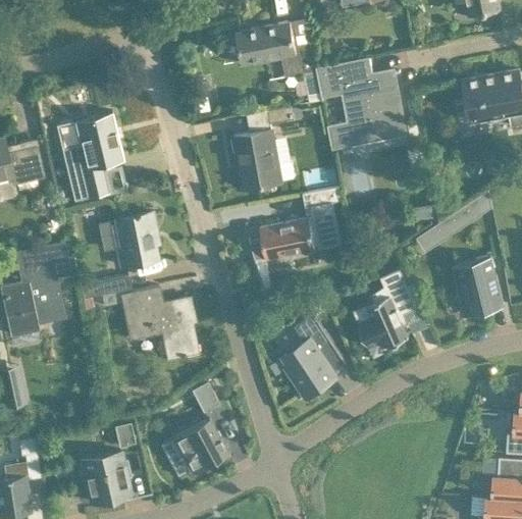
[(465,0),(469,17),(502,11),(499,0),(465,0)]
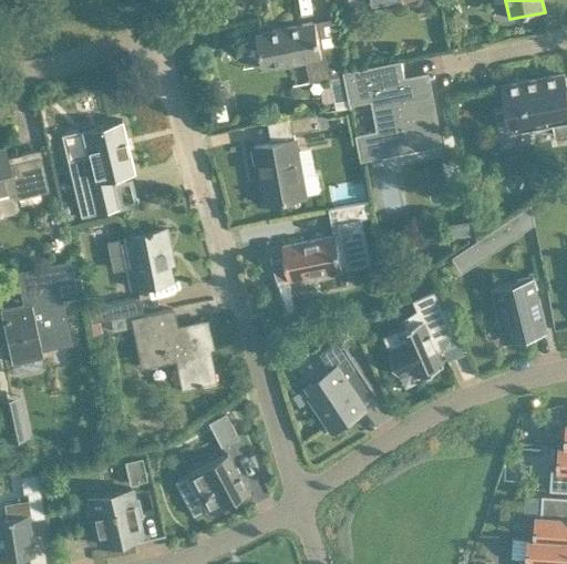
[(263,71),(305,62),(309,85),(343,79),(344,79),(343,74),(333,23),(316,27),(316,24),(256,37),(263,71)]
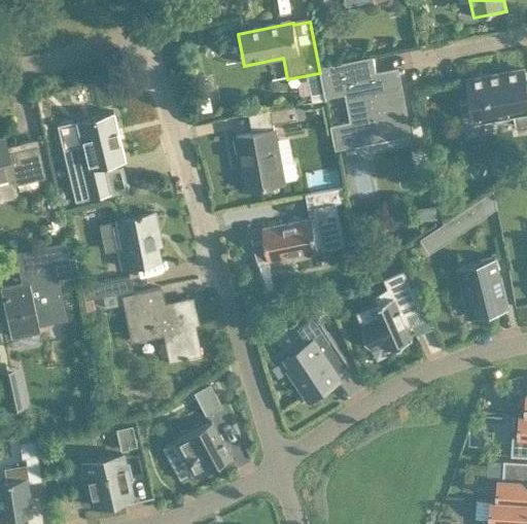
[(320,73),(319,73),(325,100),(349,95),(355,123),(330,128),(336,152),(355,148),(354,143),(380,138),(379,133),(408,128),(397,74),(377,78),(374,58),(352,63),(319,69),(320,73)]
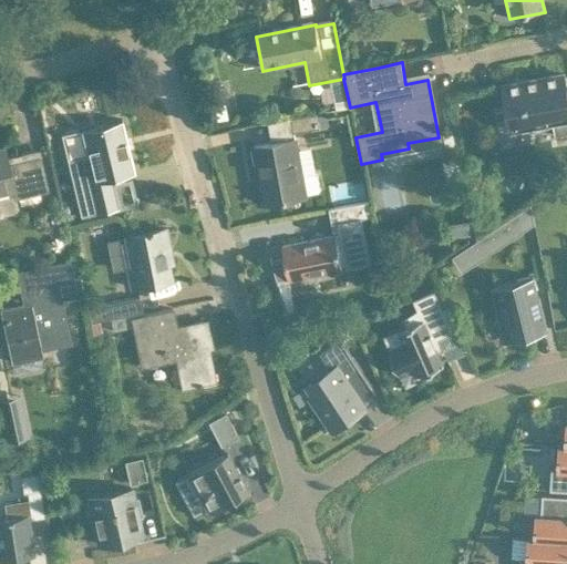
[(504,89),(508,111),(513,133),(553,125),(555,140),(566,136),(566,93),(564,77),(504,89)]
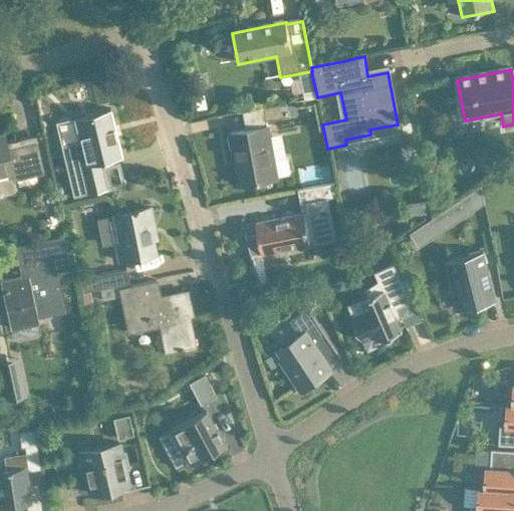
[(290,105),(264,110),(267,122),(292,118),(290,106),(290,105)]
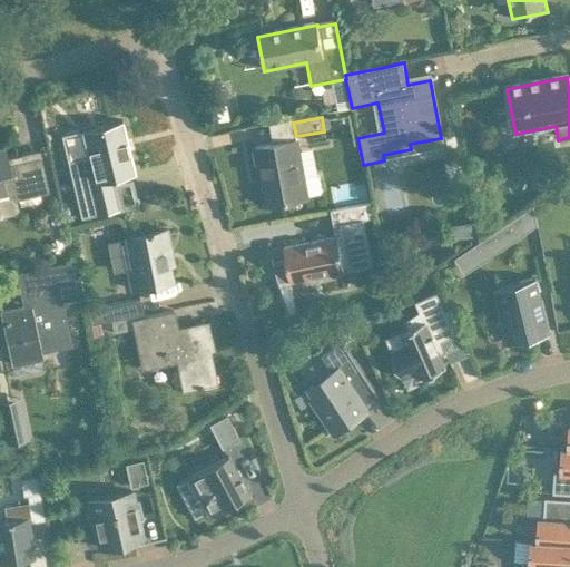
[(87,158),(67,163),(74,188),(78,187),(80,193),(75,194),(81,220),(120,211),(118,206),(112,181),(135,175),(123,123),(81,133),(80,133),(87,158)]
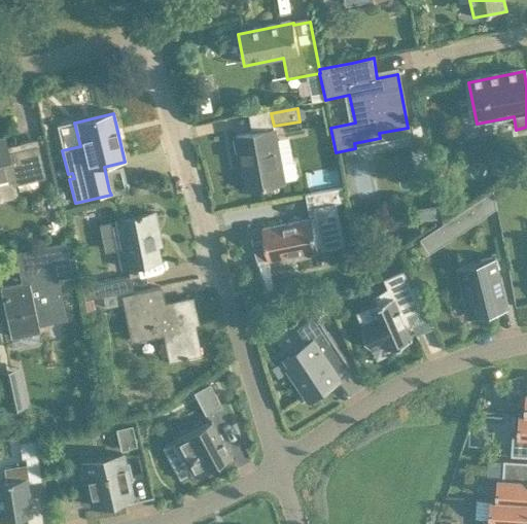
[(280,166),(274,131),(236,138),(246,191),(271,186),(278,185),(283,184),(283,183),(296,181),(299,179),(296,166),(293,164),(280,166)]
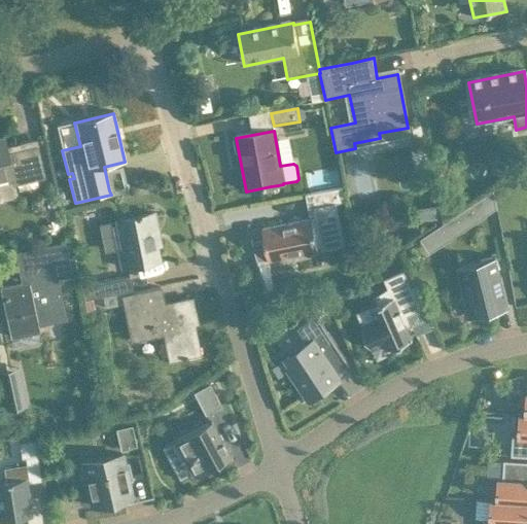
[(0,203),(0,204),(4,203),(4,202),(15,199),(18,195),(15,186),(45,180),(36,140),(5,147),(5,146),(0,146),(0,203)]
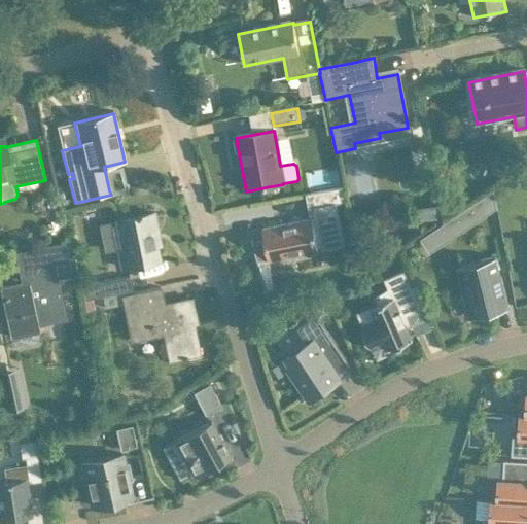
[(426,152),(412,155),(416,178),(430,176),(426,152)]
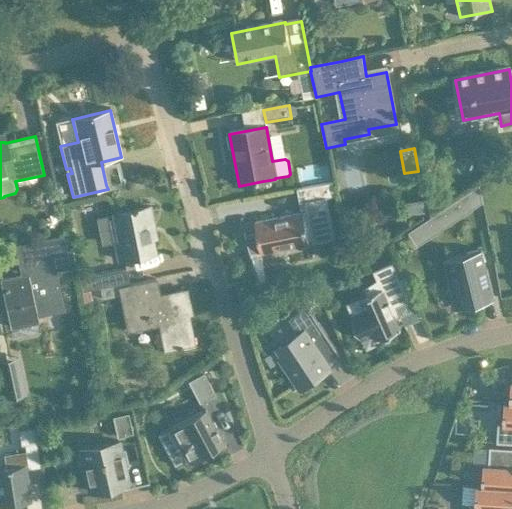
[(334,184),(297,191),(300,205),(337,198),(334,184)]
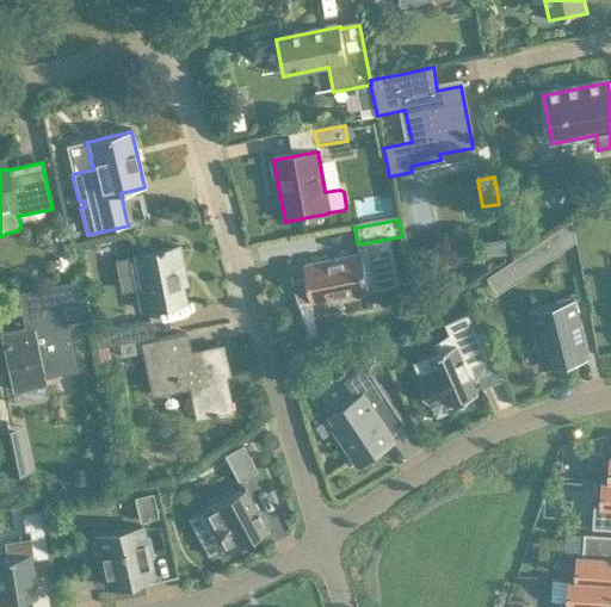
[(550,237),(506,267),(517,284),(561,254),(550,237)]
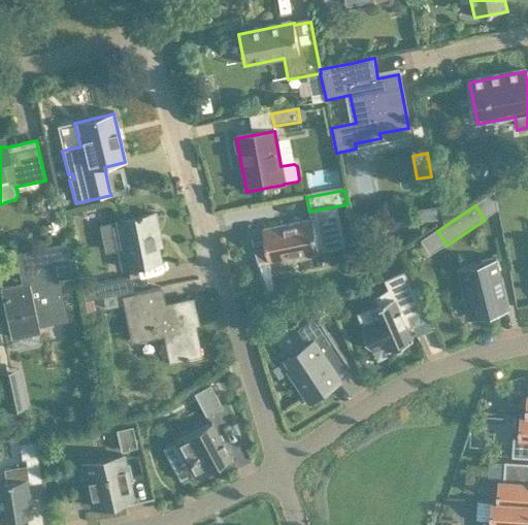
[(438,211),(420,215),(422,225),(440,222),(438,211)]
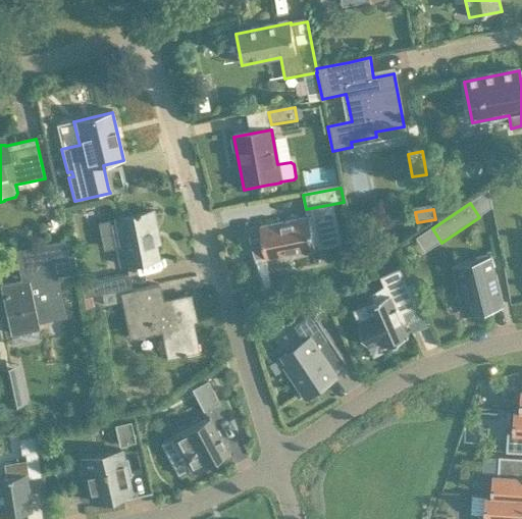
[(152,212),(132,216),(115,219),(120,251),(117,251),(119,267),(157,259),(152,234),(156,232),(152,212)]
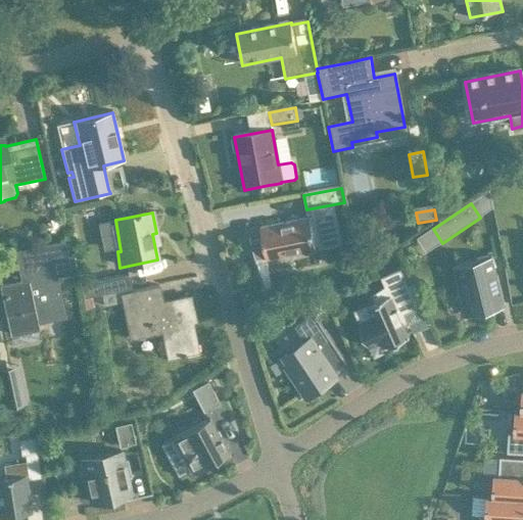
[(263,241),(250,244),(256,262),(267,260),(267,261),(316,251),(310,219),(260,229),(263,241)]
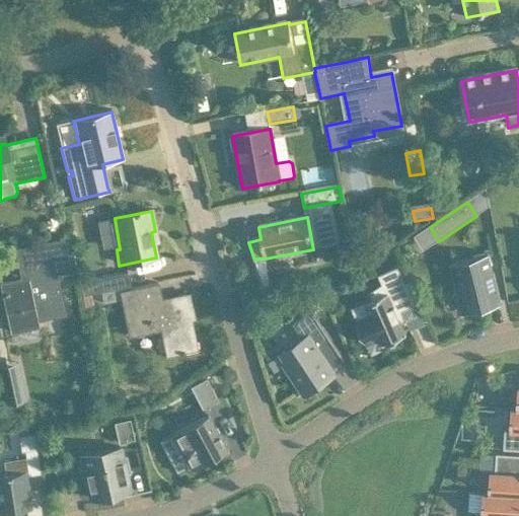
[(10,333),(30,328),(38,327),(36,321),(63,315),(49,251),(18,258),(18,259),(22,258),(27,282),(21,283),(21,281),(0,286),(10,333)]
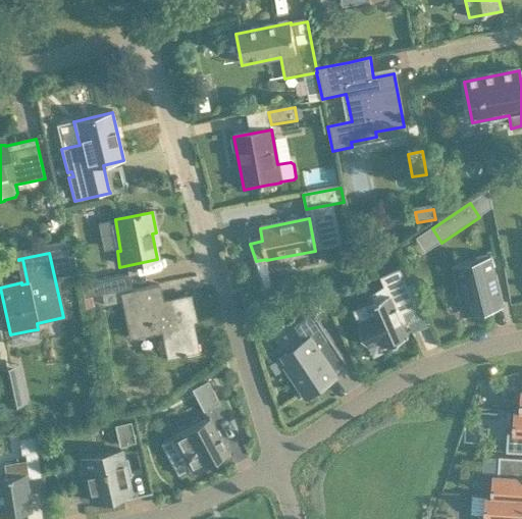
[(490,257),(456,265),(468,316),(504,307),(490,257)]
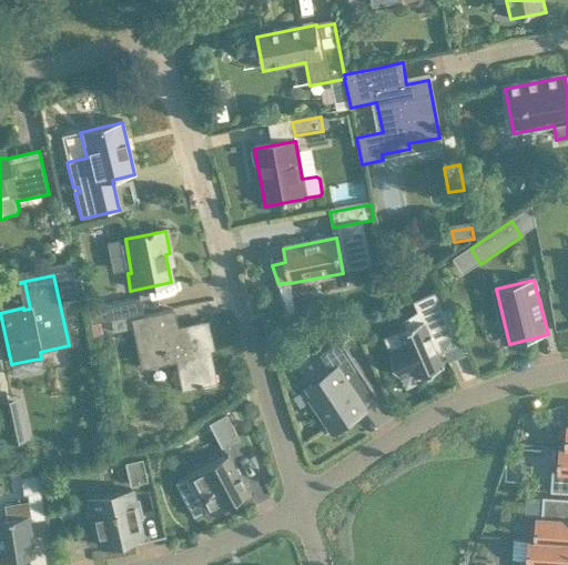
[(460,334),(449,309),(444,311),(435,293),(414,303),(418,313),(404,322),(407,330),(399,333),(405,346),(391,353),(402,379),(404,377),(404,376),(416,371),(419,379),(445,367),(439,355),(445,353),(440,343),(460,334)]
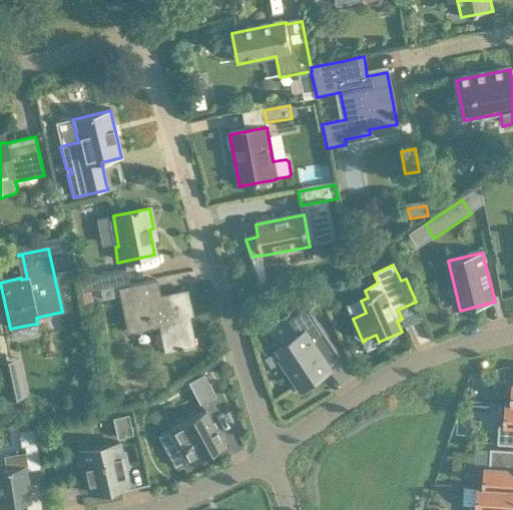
[(126,271),(97,277),(100,290),(129,284),(126,271)]
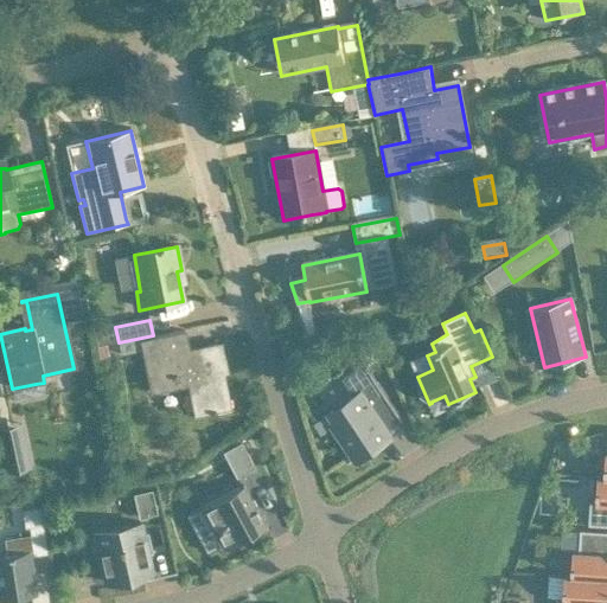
[(178,334),(155,339),(140,341),(149,393),(189,386),(193,417),(208,415),(230,410),(217,346),(181,353),(178,334)]
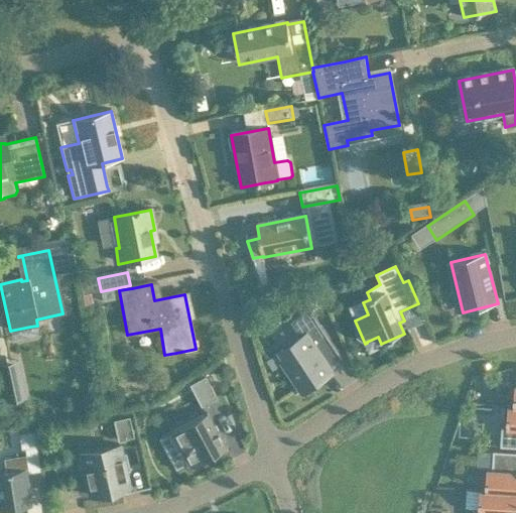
[(342,358),(310,310),(291,324),(301,339),(280,353),(287,363),(284,365),(302,393),(333,373),(329,367),(341,359),(342,358)]
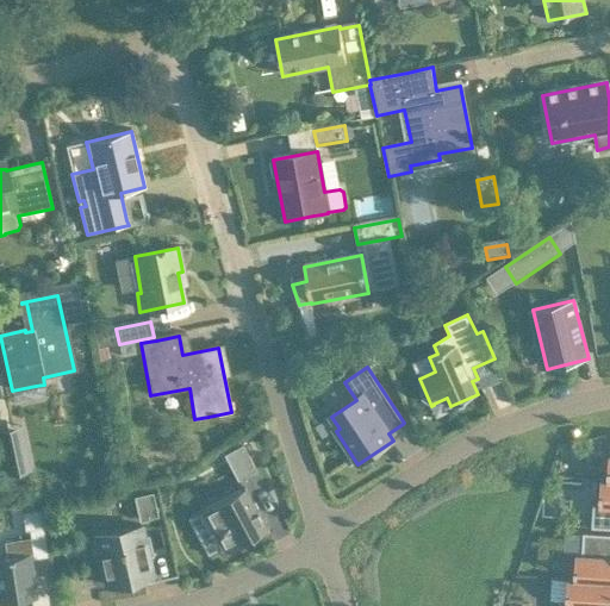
[(310,375),(299,381),(304,391),(315,385),(310,375)]
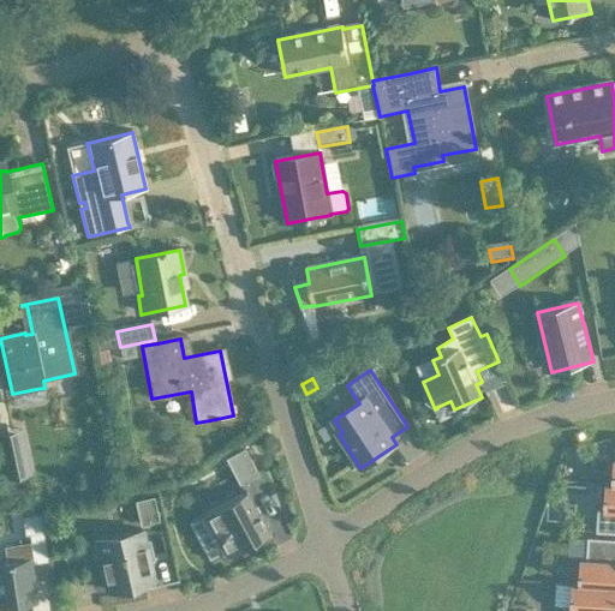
[(16,443),(0,445),(0,462),(6,489),(25,485),(16,443)]
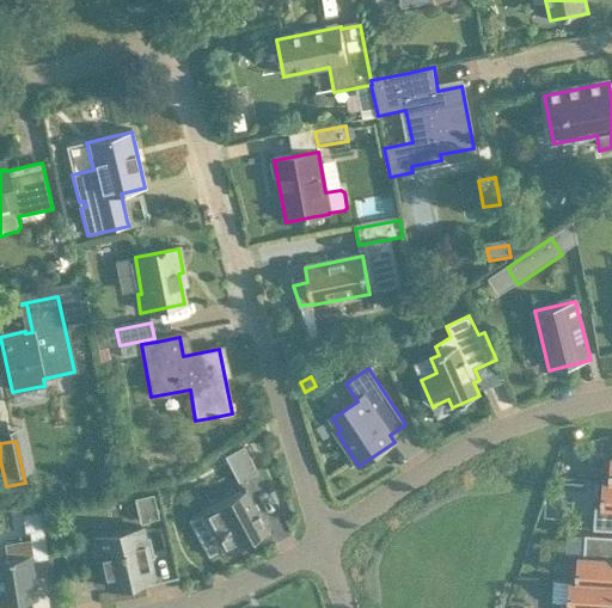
[(225,458),(238,483),(256,472),(243,448),(225,458)]
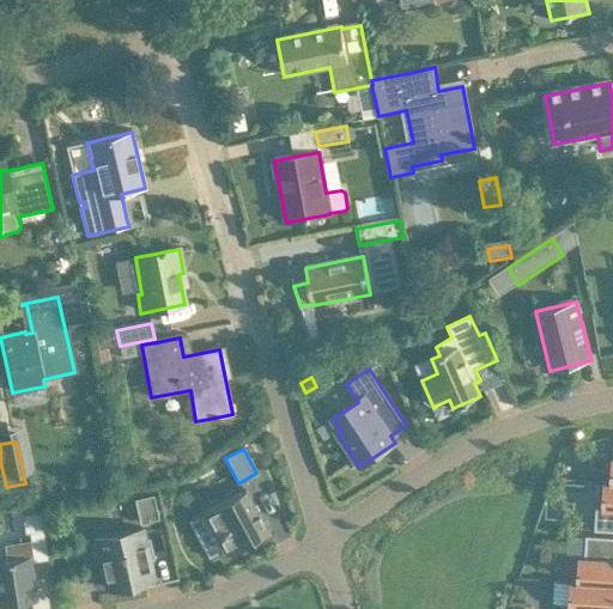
[(612,483),(611,483),(605,483),(602,507),(596,506),(595,533),(612,533),(612,483)]
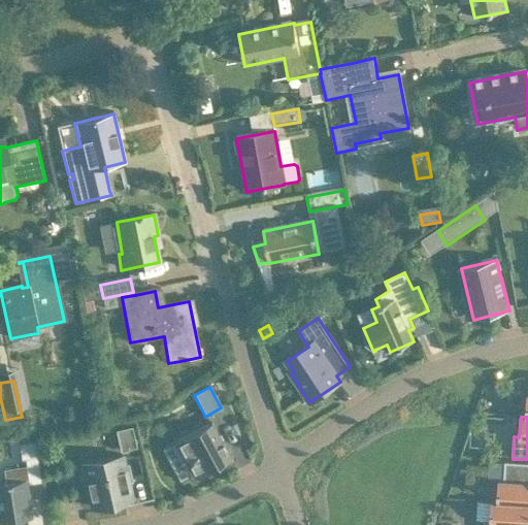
[(174,443),(194,479),(230,459),(210,423),(174,443)]
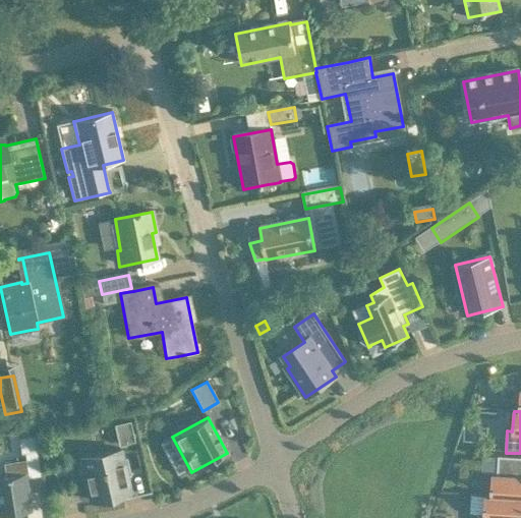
[(130,422),(114,425),(118,446),(134,442),(130,422)]
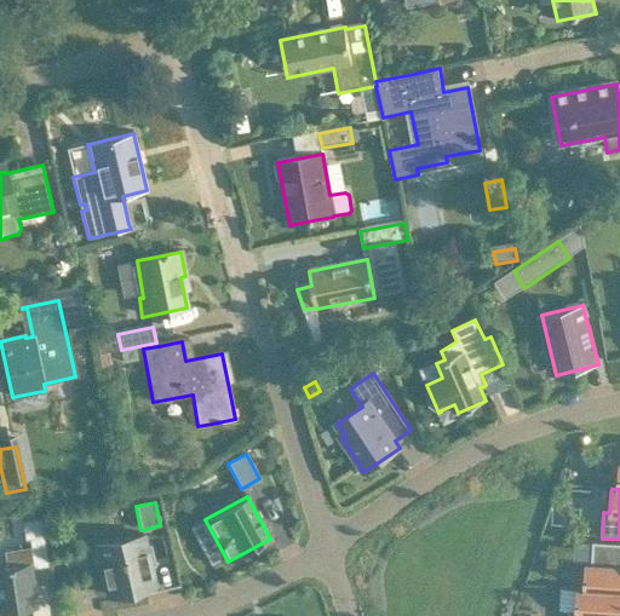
[(22,522),(26,541),(45,539),(41,519),(22,522)]
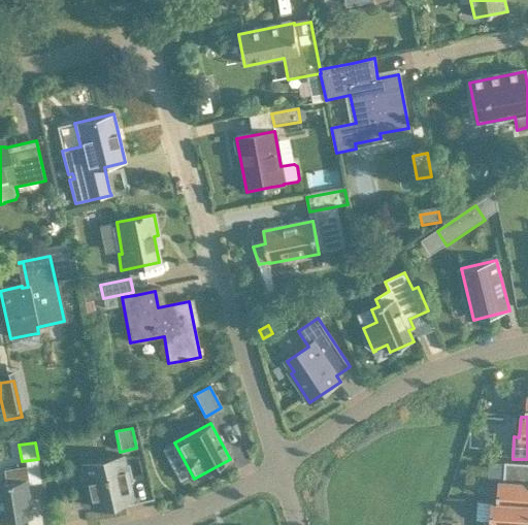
[(83,468),(77,469),(81,487),(87,486),(90,501),(90,500),(92,509),(103,506),(107,505),(107,510),(107,511),(121,507),(121,506),(120,506),(119,503),(132,500),(128,484),(133,483),(129,465),(124,466),(122,456),(81,465),(83,468)]
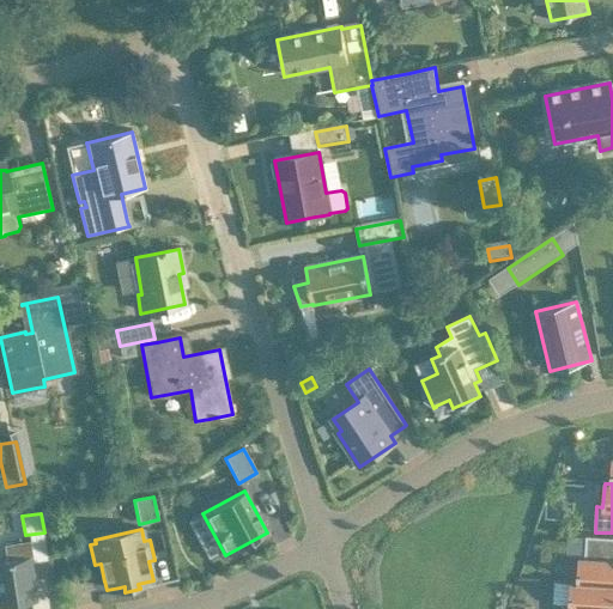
[(612,539),(587,537),(584,559),(578,559),(577,583),(612,585),(612,539)]
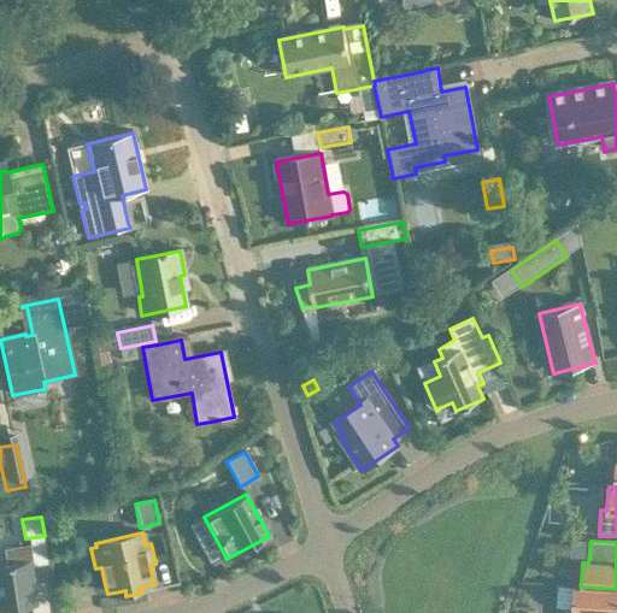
[(0,564),(0,611),(37,605),(31,563),(34,563),(31,546),(5,549),(7,564),(0,564)]
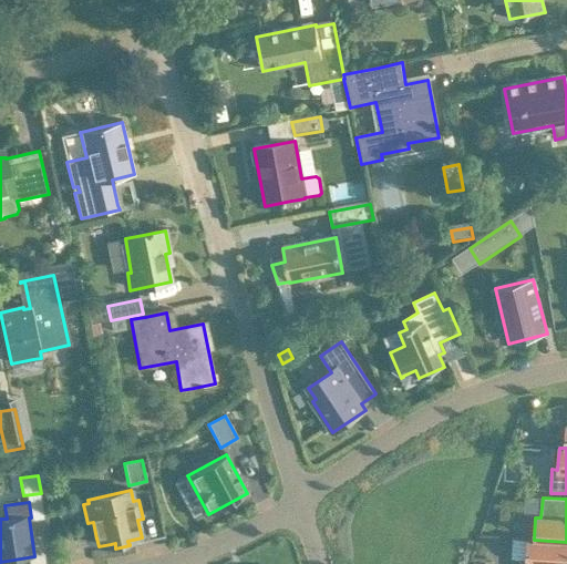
[(566,542),(534,540),(528,540),(526,562),(521,561),(521,563),(566,563),(566,542)]
